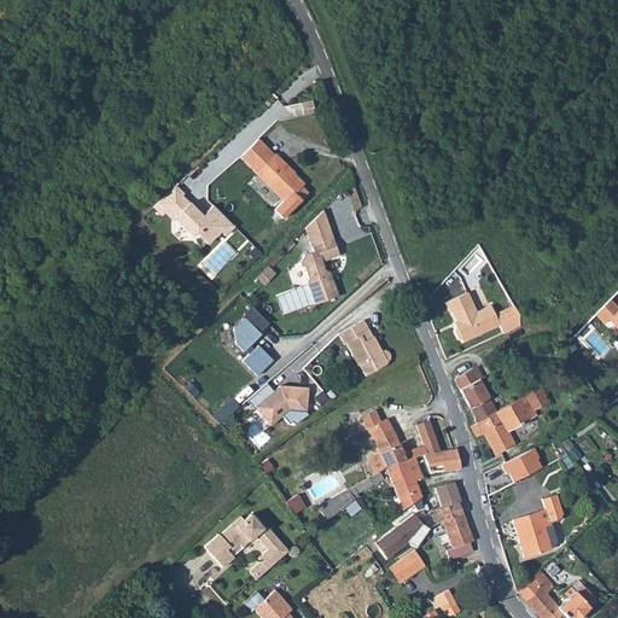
[(239,157),(248,165),(281,199),(272,209),(281,219),(305,194),(298,187),(301,185),(257,140),(239,157)]
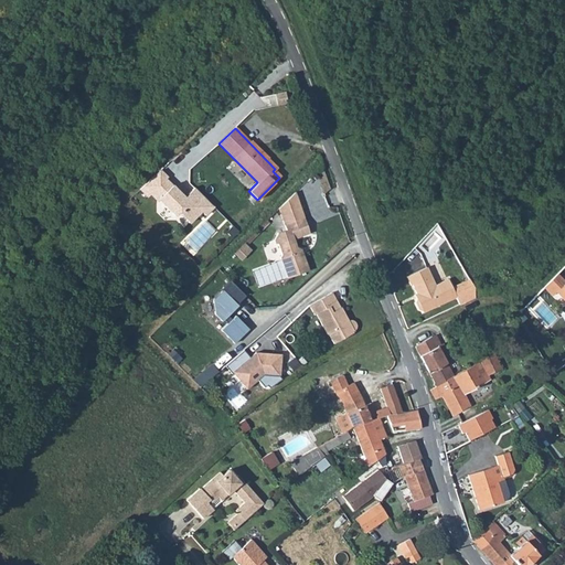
[(157,187),(148,194),(155,201),(157,199),(170,187),(164,180),(166,178),(159,171),(150,179),(157,187)]
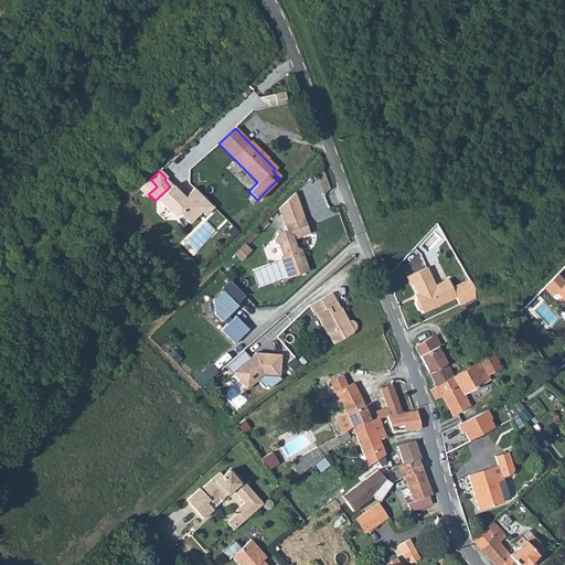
[(139,190),(146,198),(148,194),(157,187),(150,179),(139,190)]
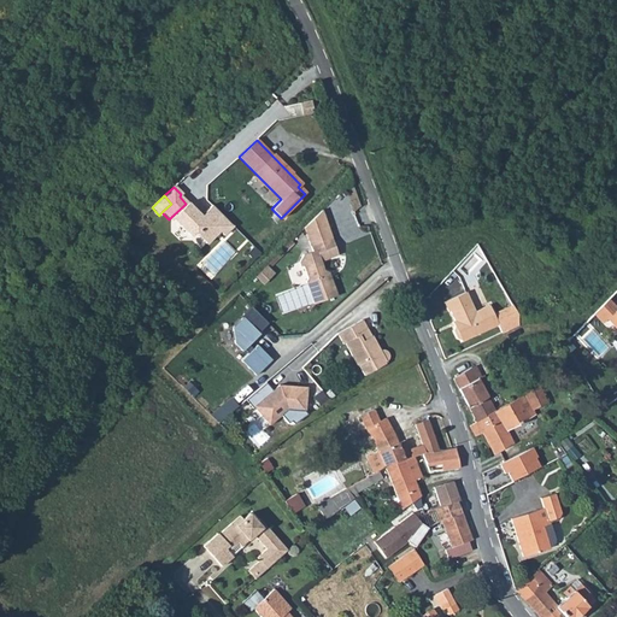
[(186,204),(171,217),(189,236),(193,233),(203,244),(216,231),(221,236),(230,227),(210,206),(203,212),(205,215),(200,219),(186,204)]
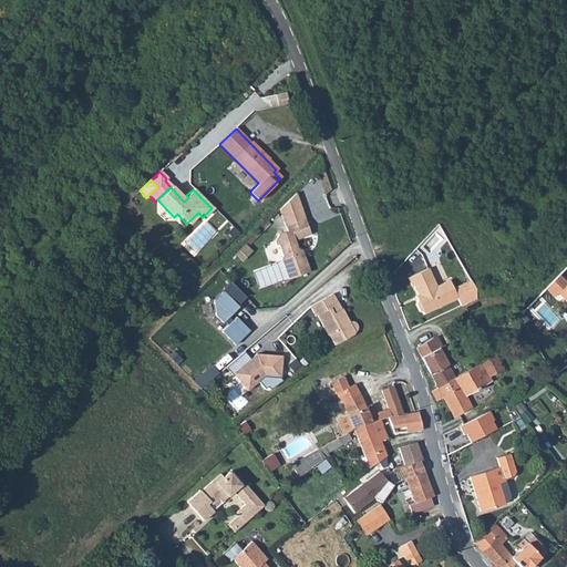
[(310,233),(296,192),(279,208),(287,229),(278,233),(276,238),(276,240),(279,241),(282,253),(281,256),(288,277),(309,270),(303,254),(302,254),(300,247),(298,246),(295,238),(310,233)]
